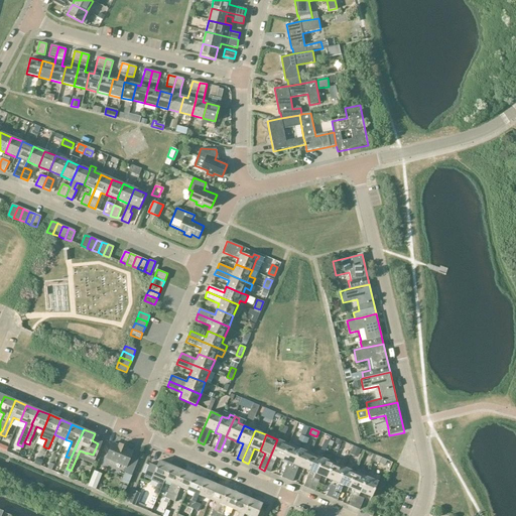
[(277,439),(264,471),(270,473),(276,458),(282,461),(288,444),(277,439)]
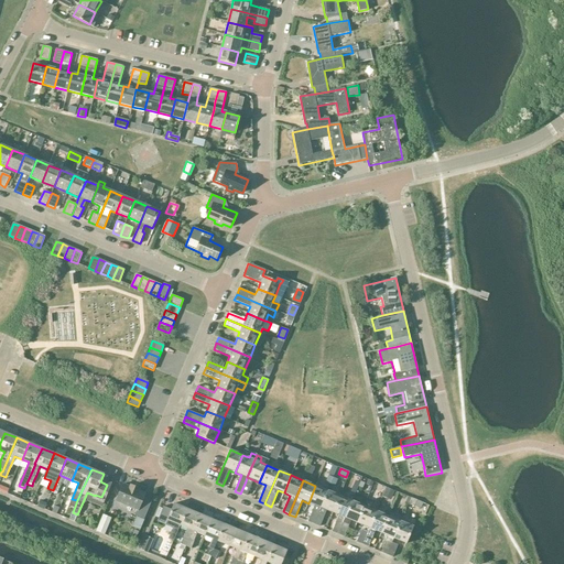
[(247,496),(251,484),(246,481),(240,494),(247,496)]
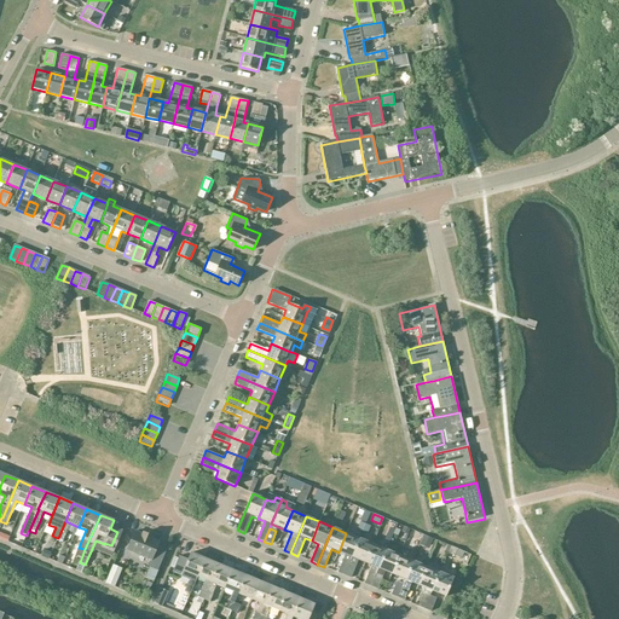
[(148,566),(157,570),(166,550),(157,547),(158,542),(151,539),(152,537),(143,533),(143,536),(134,532),(127,550),(150,560),(148,566)]
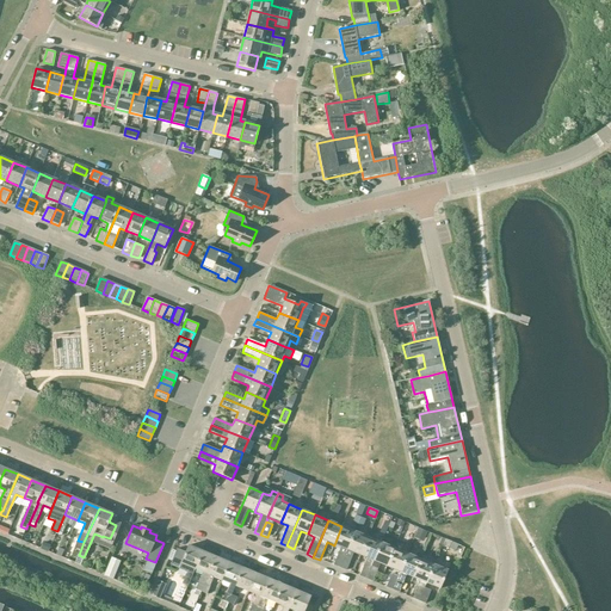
[(355,531),(341,526),(334,545),(340,548),(333,566),(340,568),(355,531)]
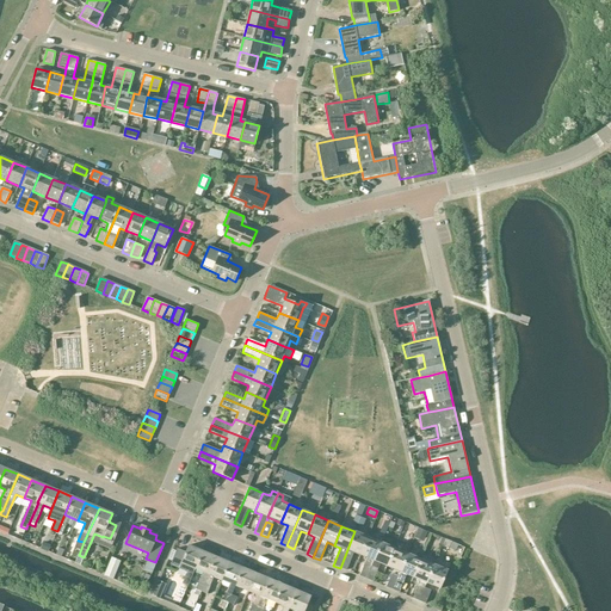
[(424,538),(426,531),(420,529),(419,528),(415,535),(424,538)]
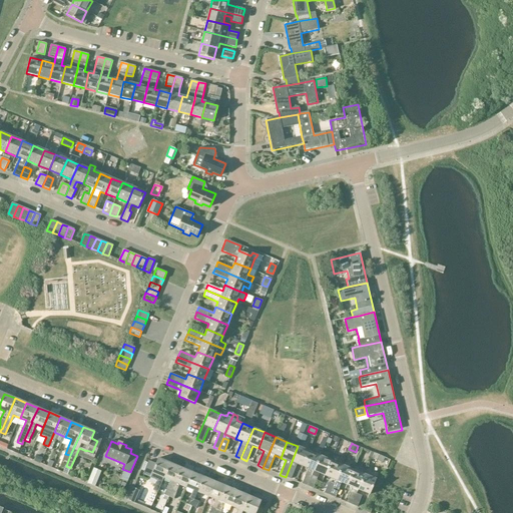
[(298,446),(286,477),(291,479),(297,465),(303,467),(310,451),(298,446)]
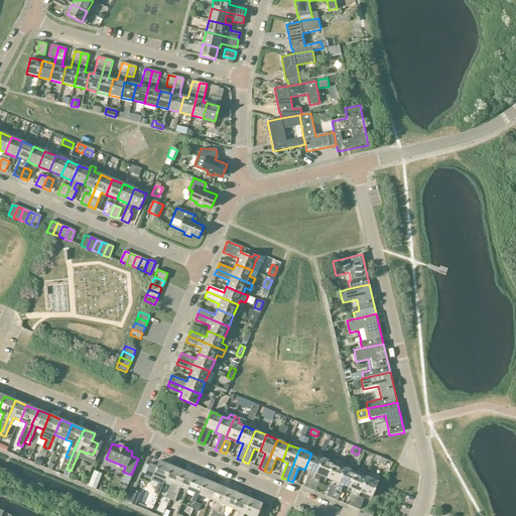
[(315,475),(323,459),(311,454),(304,470),(309,472),(303,487),(309,489),(315,475)]
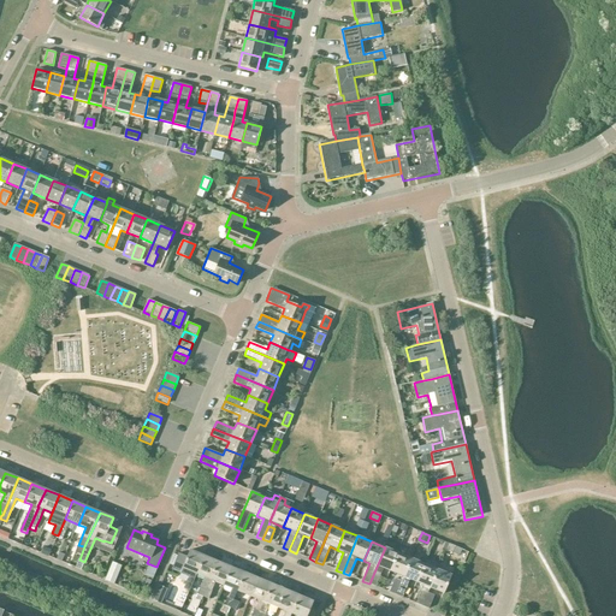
[(462,550),(449,544),(446,548),(460,554),(462,550)]
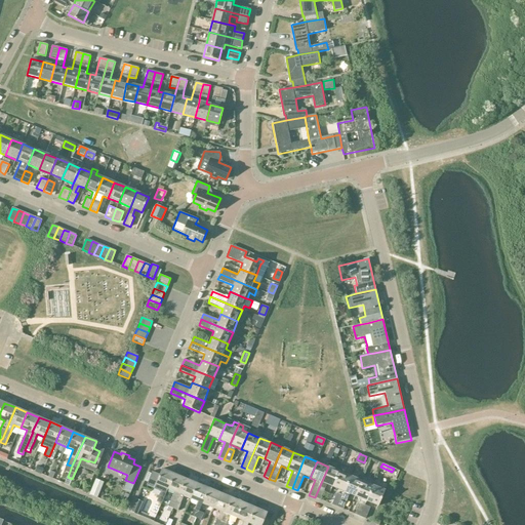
[(43,468),(37,466),(35,471),(40,474),(43,468)]
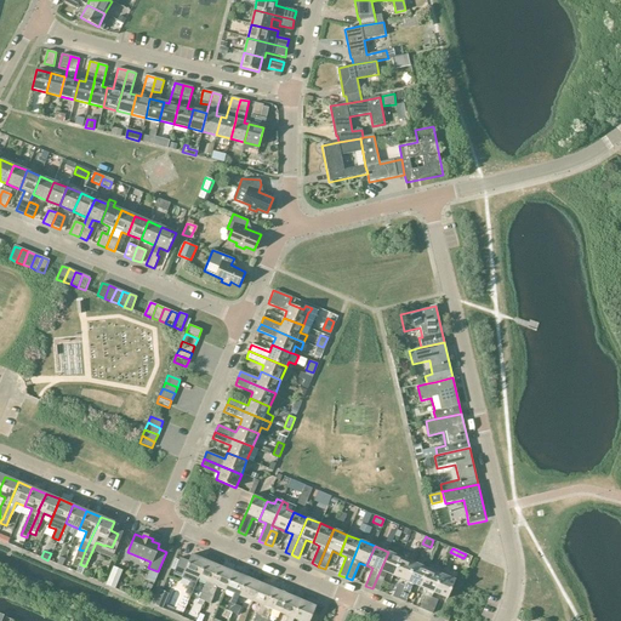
[(393,576),(402,557),(388,552),(380,571),(372,588),(379,591),(385,577),(391,580),(393,576)]
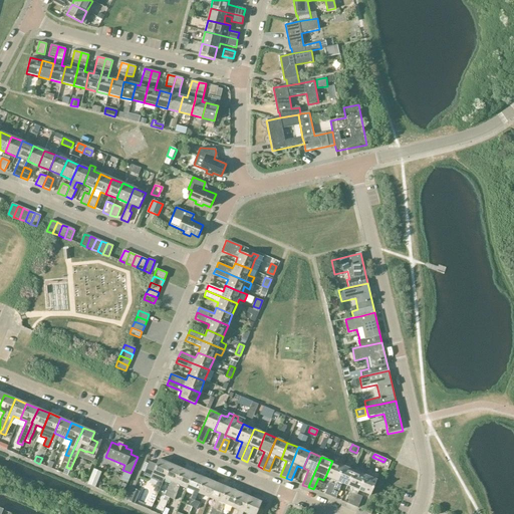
[(159,493),(165,479),(171,464),(159,459),(157,465),(149,461),(143,475),(157,481),(153,491),(159,493)]
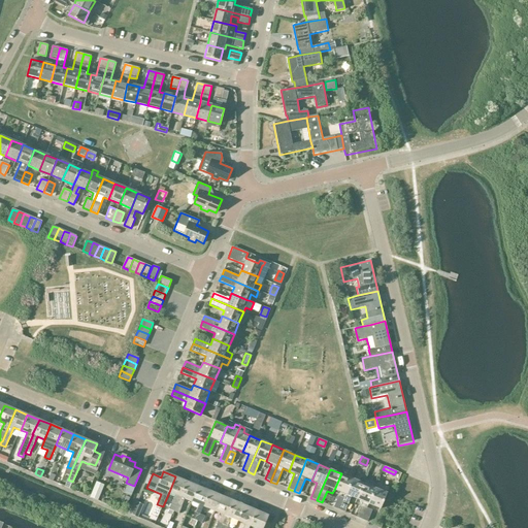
[(334,490),(345,495),(353,479),(341,473),(334,490)]
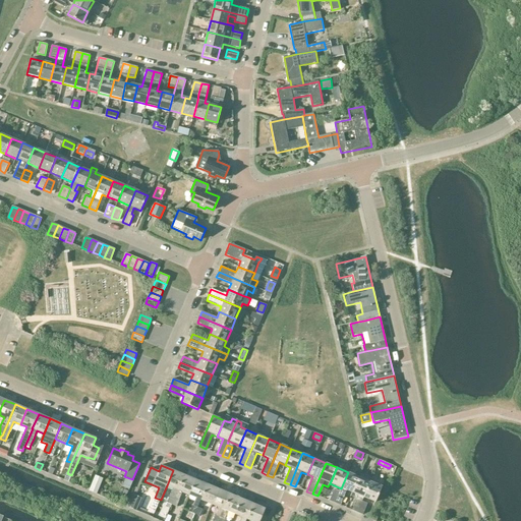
[(170,508),(184,475),(173,470),(167,485),(173,488),(170,496),(165,506),(170,508)]
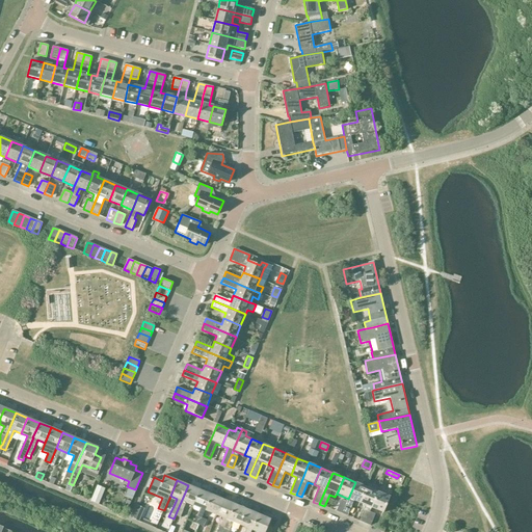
[(360,503),(367,487),(355,482),(348,499),(346,502),(342,514),(347,516),(354,501),(360,503)]
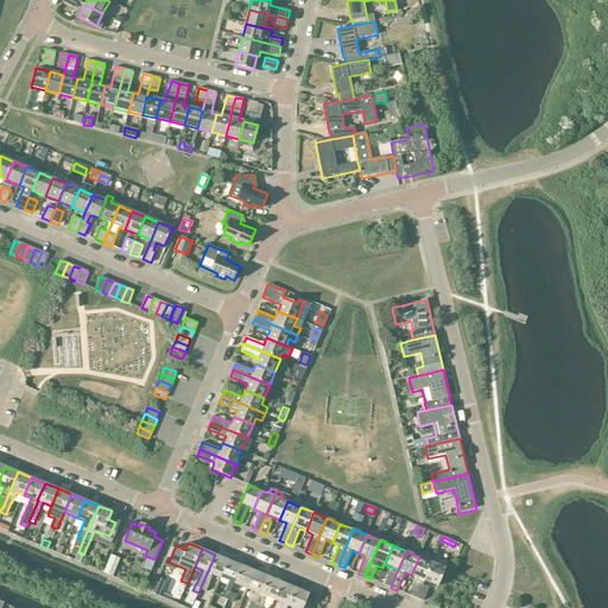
[(103,572),(113,576),(120,558),(111,555),(103,572)]
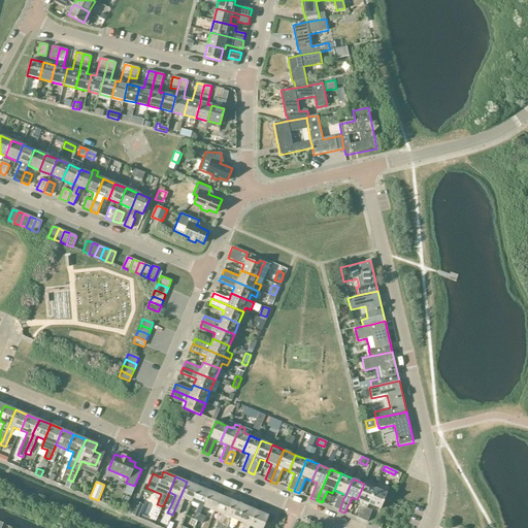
[(192,502),(198,487),(187,482),(172,515),(177,517),(182,506),(185,499),(192,502)]
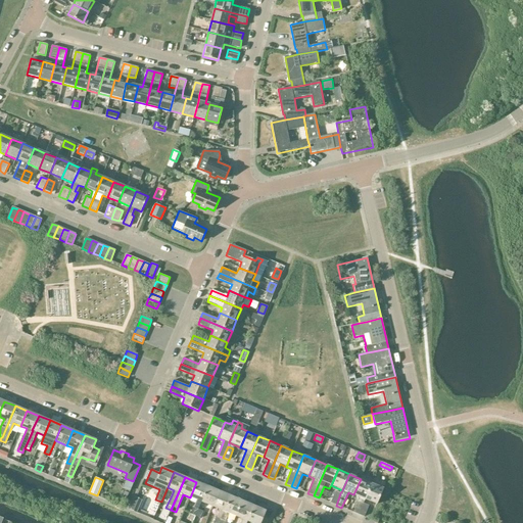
[(365,500),(372,483),(361,479),(353,494),(360,497),(352,512),(359,515),(364,504),(365,500)]
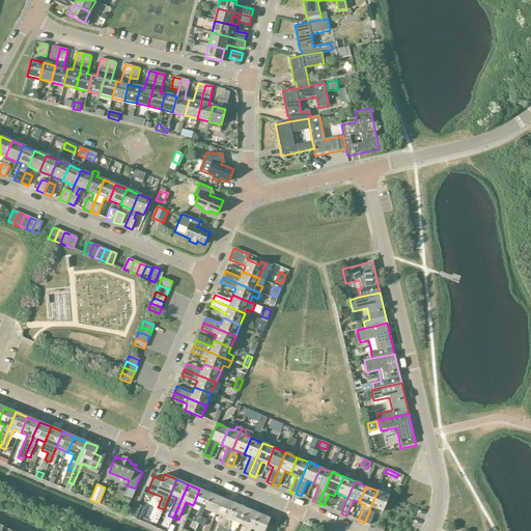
[(204,509),(211,494),(199,490),(193,505),(199,507),(196,515),(191,527),(196,529),(198,524),(201,518),(204,509)]
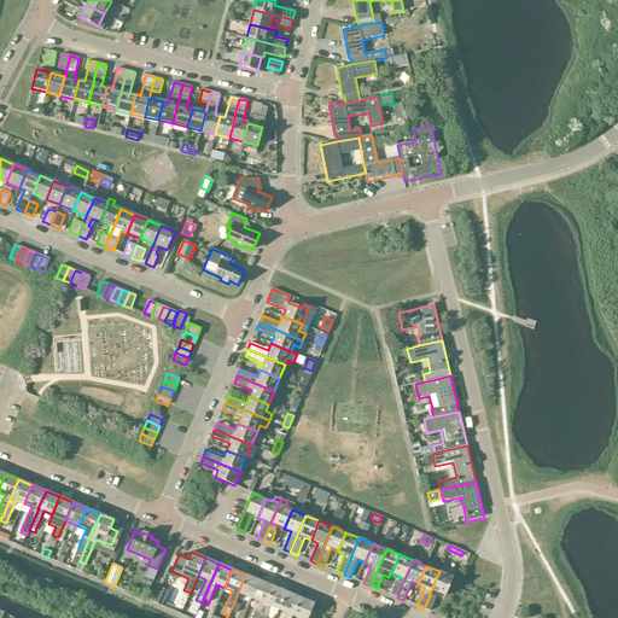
[(453,577),(439,571),(431,590),(445,596),(453,577)]
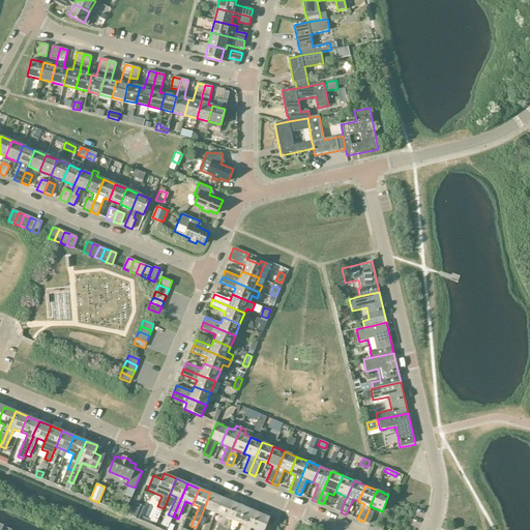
[(210,493),(204,508),(215,513),(223,498),(210,493)]
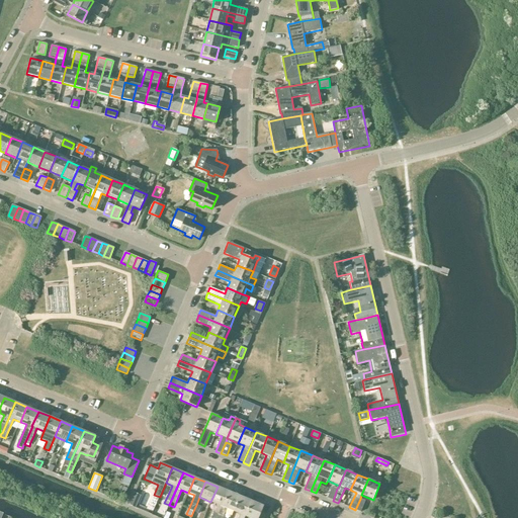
[(217,517),(229,492),(218,487),(210,502),(218,505),(211,517),(217,517)]
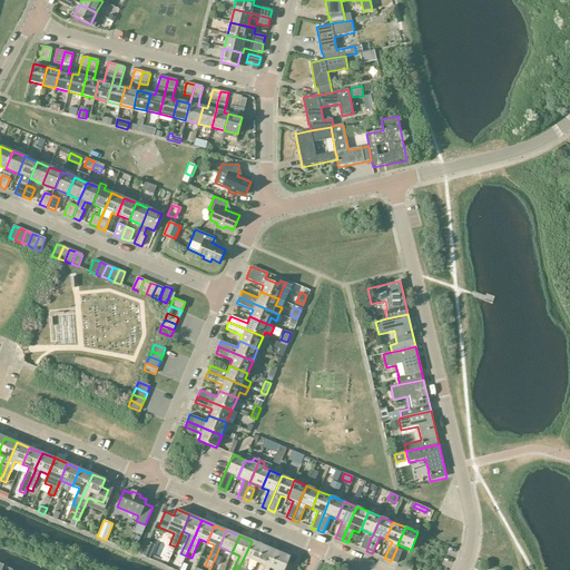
[(366,551),(371,538),(365,536),(360,548),(366,551)]
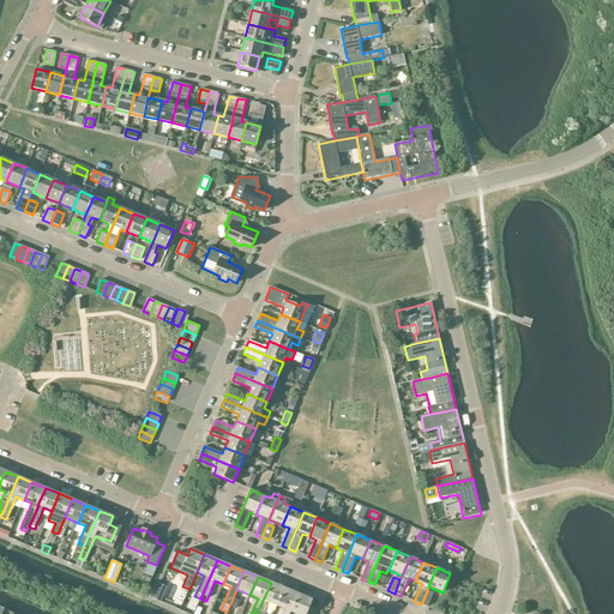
[(277,606),(284,588),(271,583),(257,613),(265,613),(268,613),(265,612),(269,603),(277,606)]
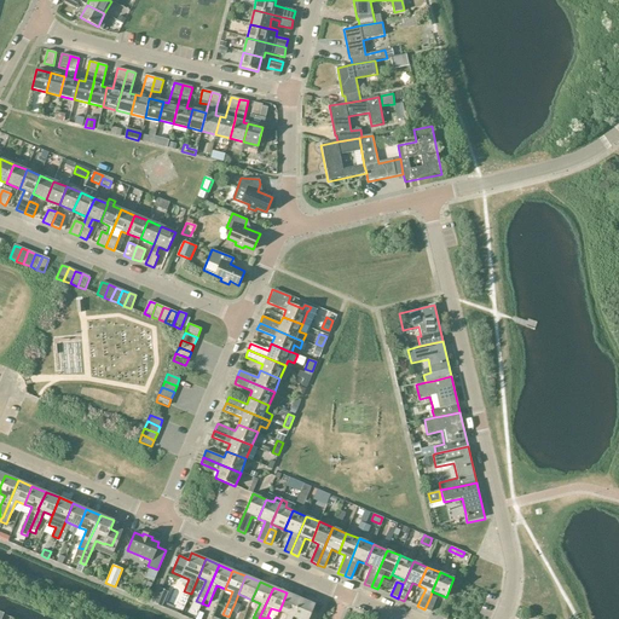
[(161,589),(157,597),(155,603),(161,606),(168,591),(161,589)]
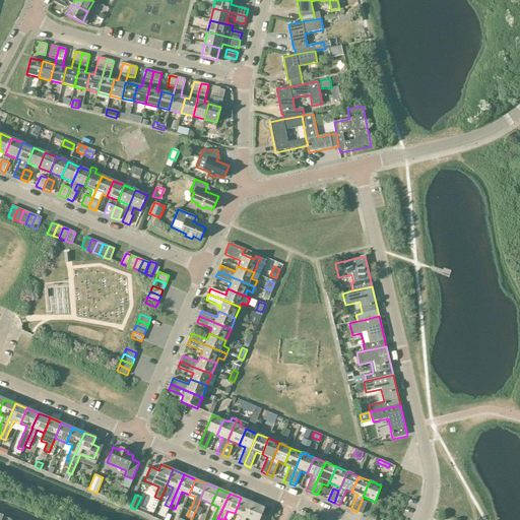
[(246,518),(252,503),(241,498),(235,513),(241,516),(239,519),(245,519),(246,518)]
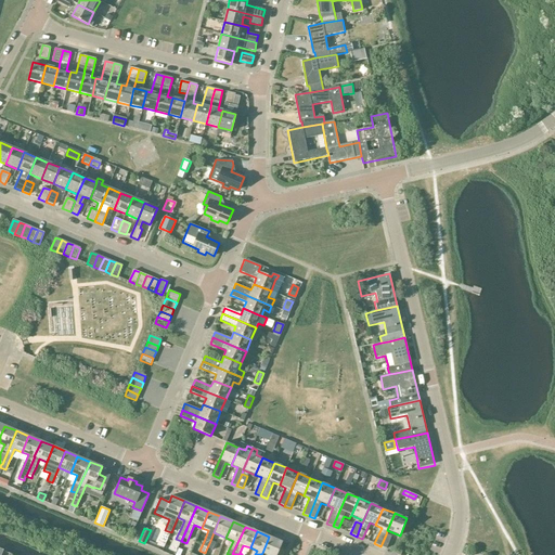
[(386,549),(391,537),(386,534),(381,546),(386,549)]
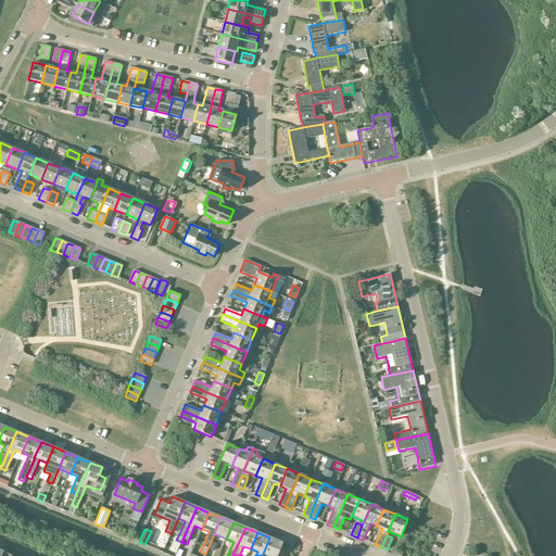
[(283,555),(286,553),(279,550),(282,543),(269,538),(263,554),(262,555),(267,555),(283,555)]
